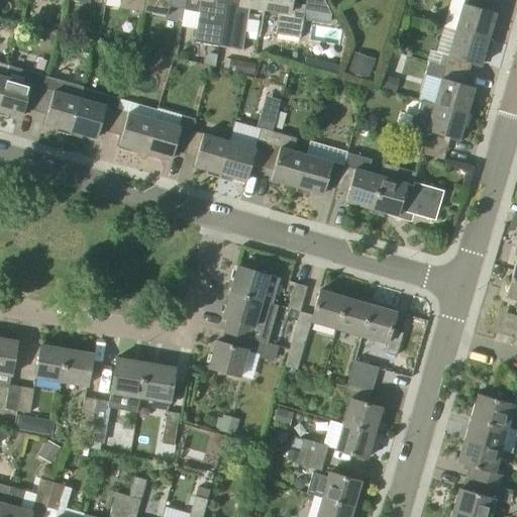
[(120,0),(119,8),(143,12),(144,0),(120,0)]
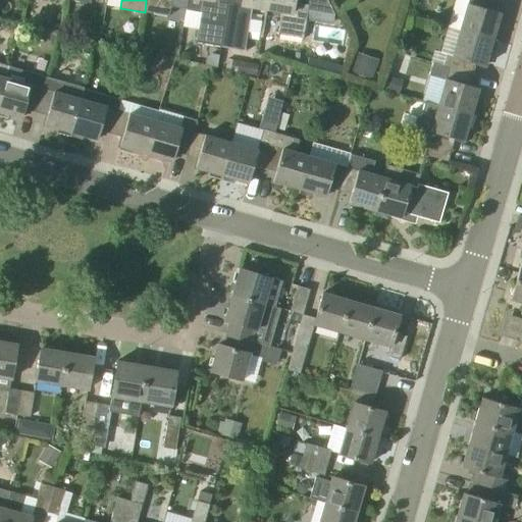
[(146,0),(145,12),(169,16),(171,0),(146,0)]
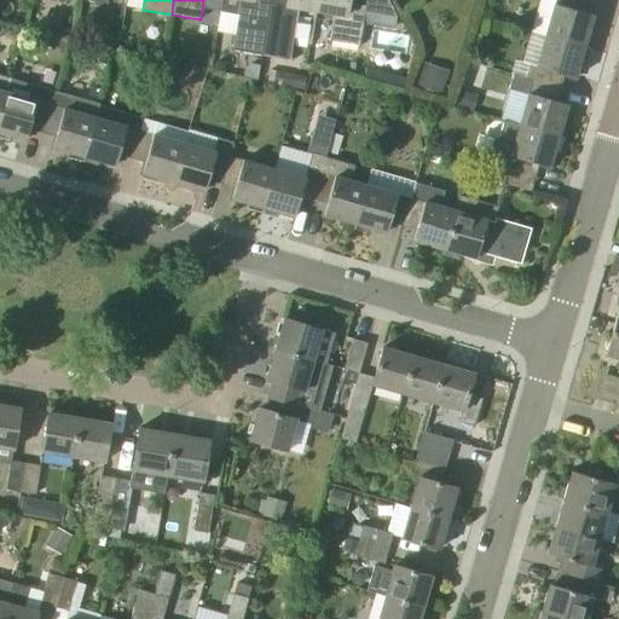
[(232,50),(260,55),(270,3),(255,0),(223,0),(221,12),(237,15),(232,50)]
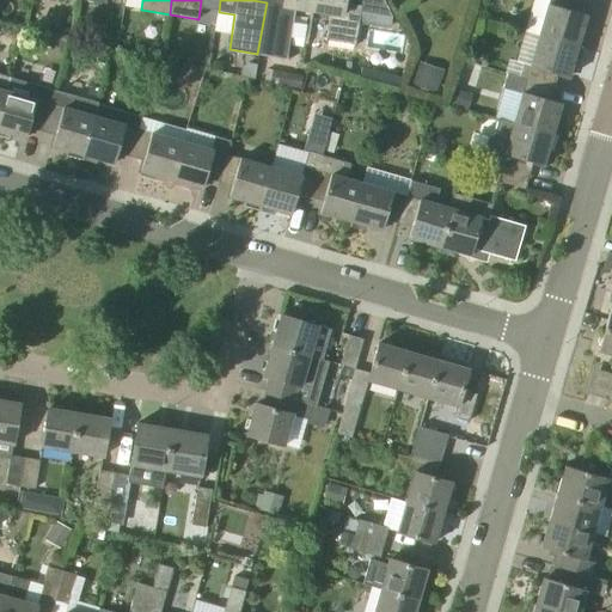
[(283,0),(283,5),(267,2),(257,54),(287,59),(295,8),(312,11),(313,0),(283,0)]
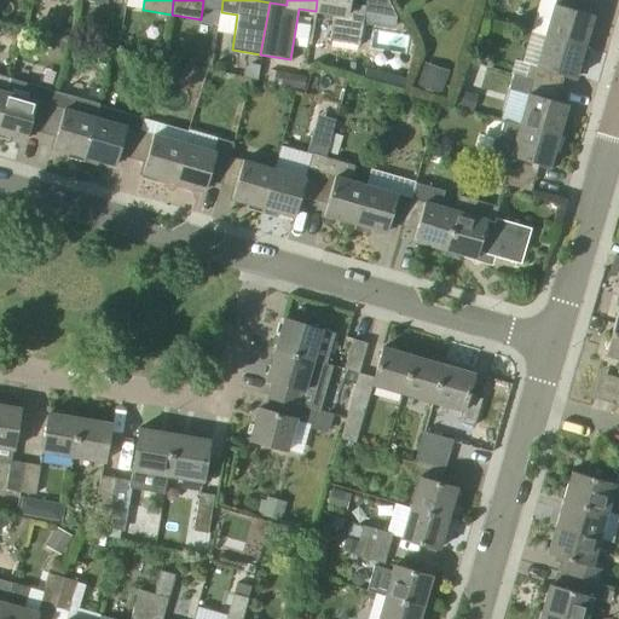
[(348,0),(317,0),(316,11),(334,15),(329,41),(359,46),(364,13),(397,18),(387,0),(366,0),(365,9),(348,6),(348,0)]
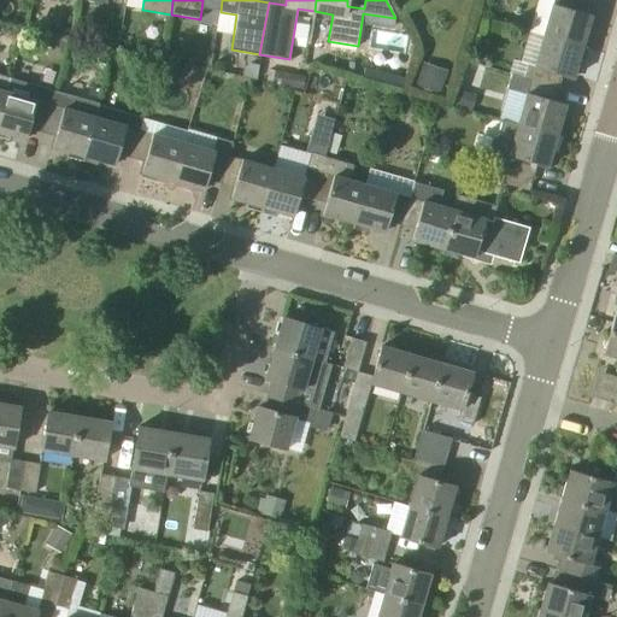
[(553,0),(544,36),(582,47),(592,16),(581,12),(583,0),(553,0)]
